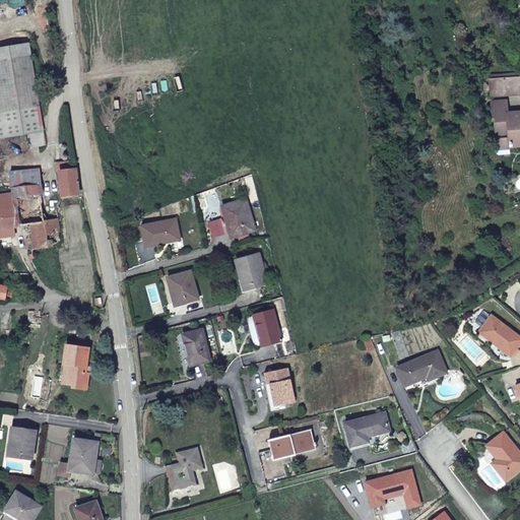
[(0,136),(27,133),(28,147),(43,145),(30,43),(0,46),(0,136)]
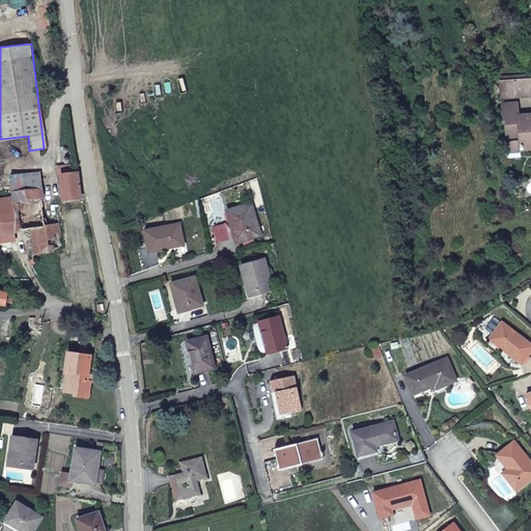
[(520,57),(524,63),(529,60),(526,54),(526,48),(525,46),(516,46),(514,53),(520,57)]
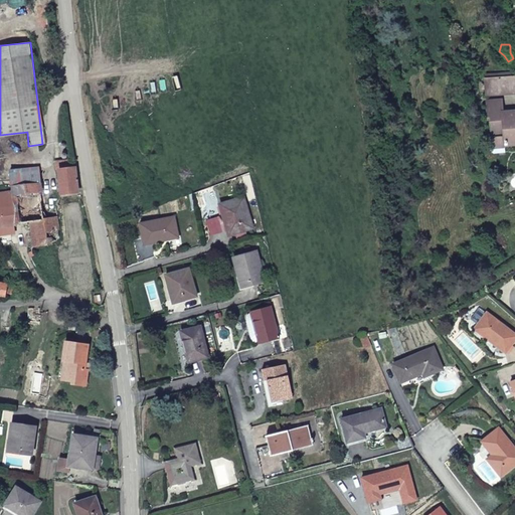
[(514,77),(500,78),(501,95),(514,93),(514,77)]
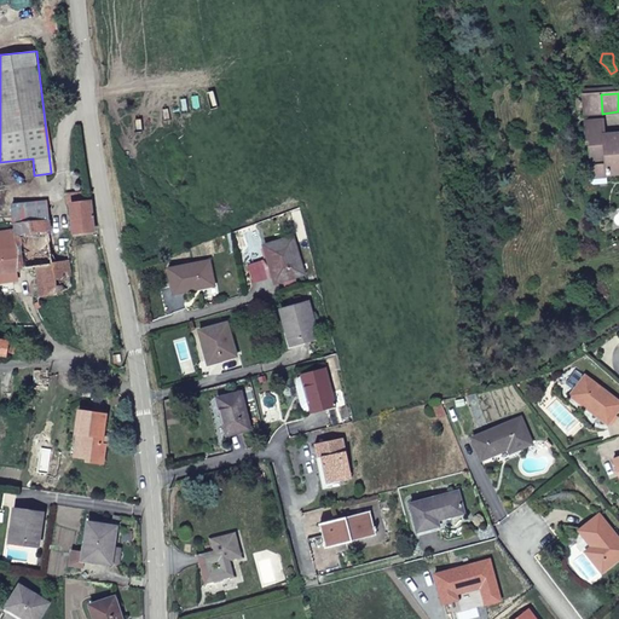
[(583,96),(583,98),(584,115),(602,114),(601,94),(583,96)]
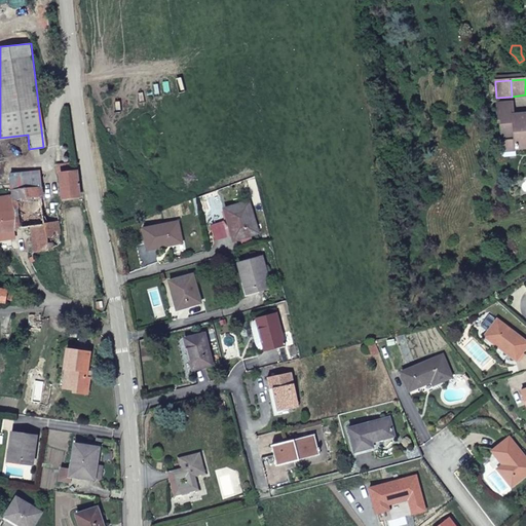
[(513,120),(513,115),(512,103),(496,104),(497,121),(500,121),(513,120)]
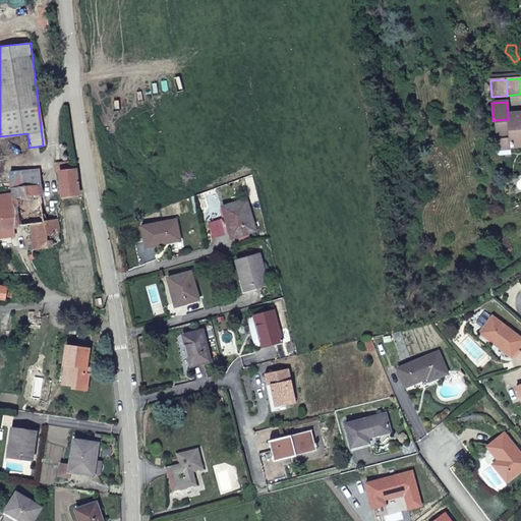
[(520,113),(508,114),(508,119),(496,120),(497,139),(510,138),(510,147),(520,146),(520,113)]
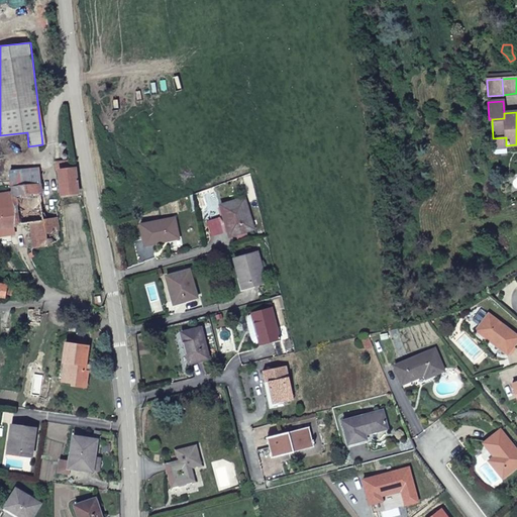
[(77,193),(75,169),(69,169),(69,161),(56,162),(55,171),(59,171),(61,194),(77,193)]
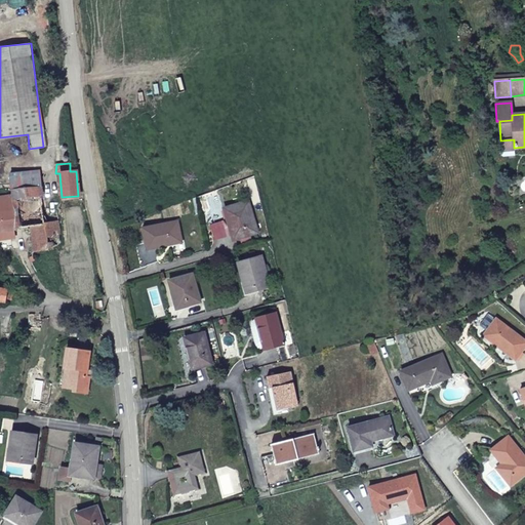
[(11,196),(0,197),(0,231),(31,228),(34,250),(43,250),(59,245),(56,221),(58,221),(55,213),(49,214),(50,223),(43,224),(37,188),(39,188),(37,171),(10,174),(11,196)]
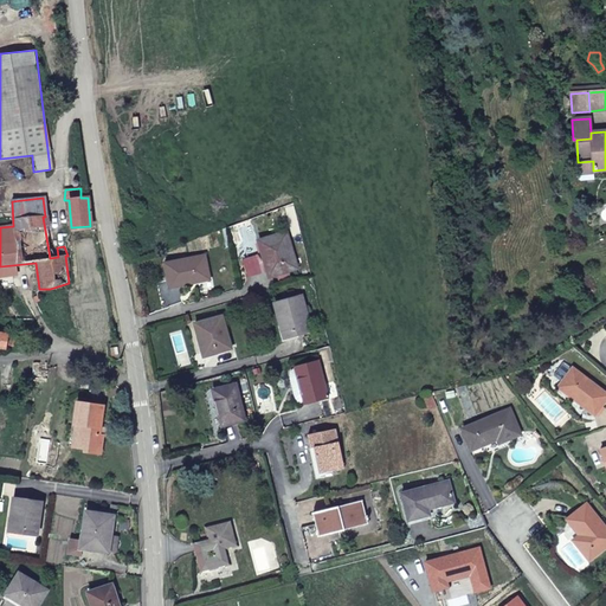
[(258,240),(262,253),(268,251),(275,275),(297,268),(287,232),(258,240)]
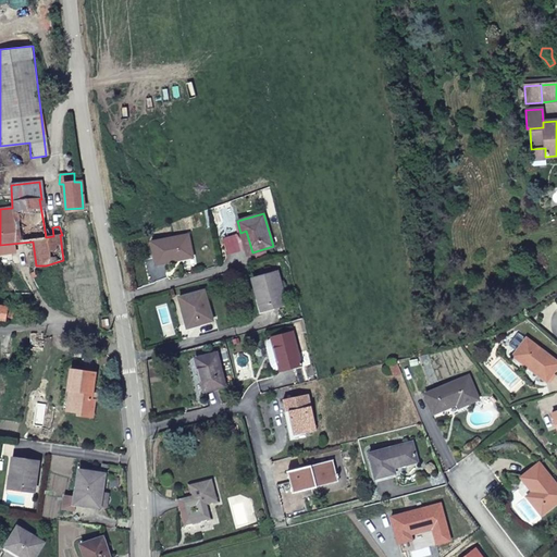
[(246,231),(240,233),(247,254),(252,252),(246,231)]
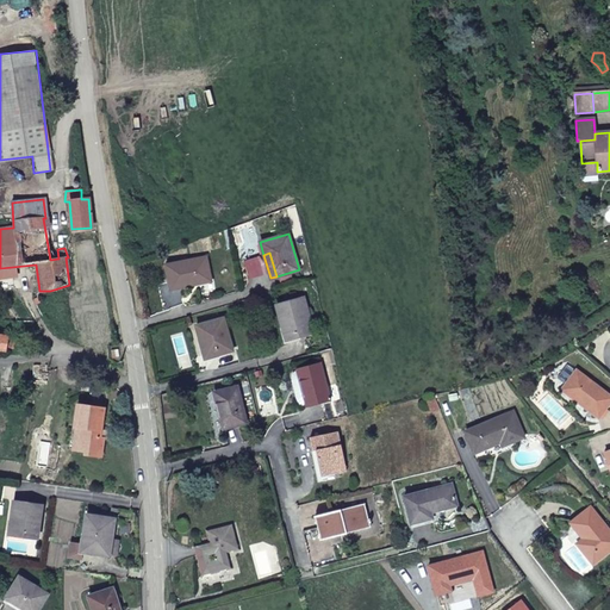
[(205,257),(166,266),(170,288),(210,280),(205,257)]
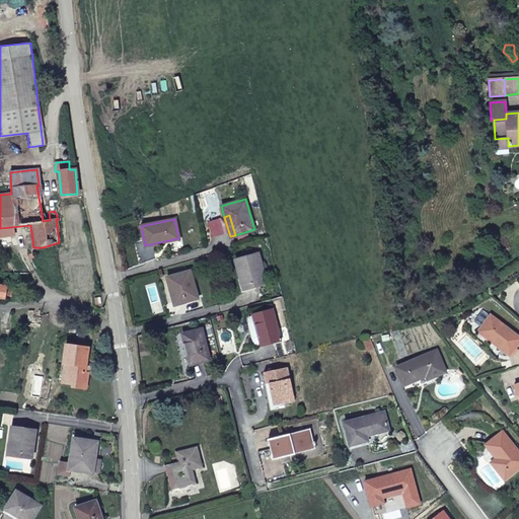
[(257,253),(235,260),(242,286),(252,284),(253,286),(266,283),(257,253)]
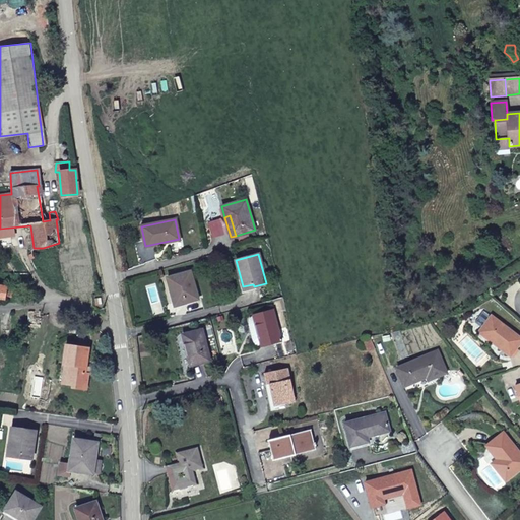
[(190,271),(167,277),(174,302),(185,300),(185,302),(197,299),(190,271)]
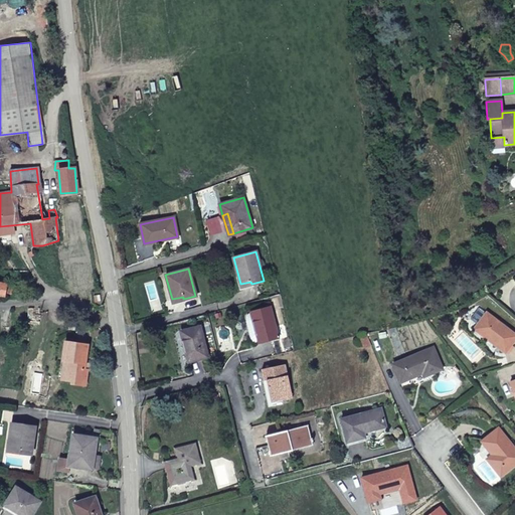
[(13,287),(0,283),(0,295),(4,296),(5,293),(12,294),(13,287)]
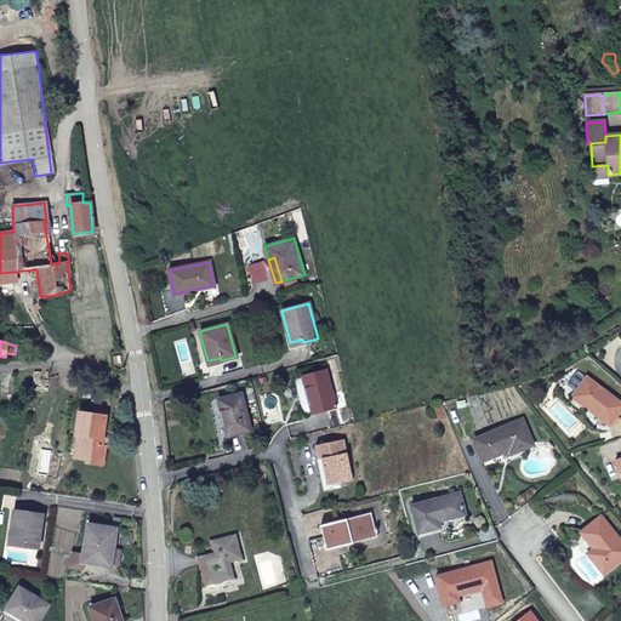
[(33,372),(32,388),(47,389),(46,371),(33,372)]
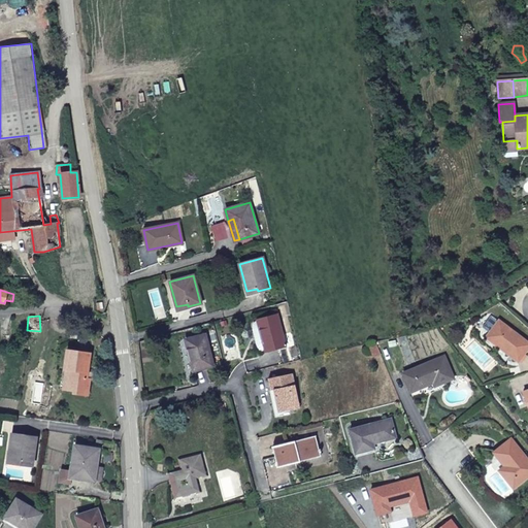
[(277,316),(257,320),(265,351),(285,345),(277,316)]
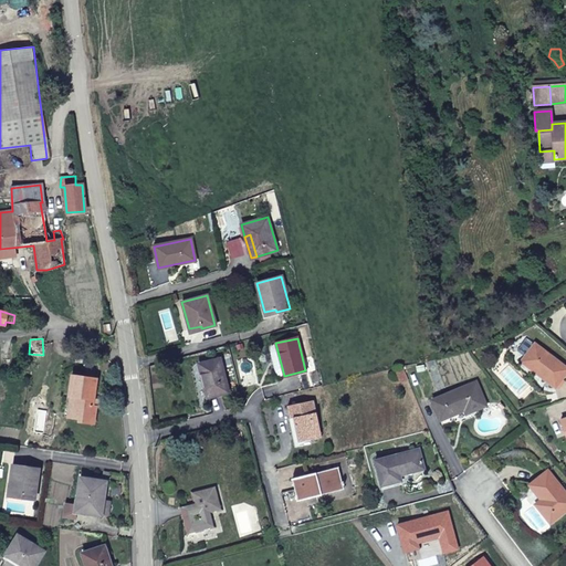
[(565,371),(565,366),(535,343),(522,360),(554,388),(565,371)]
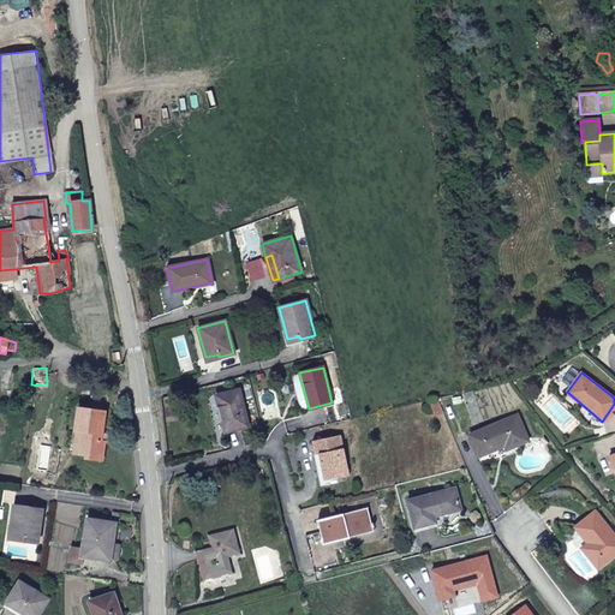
[(238,390),(216,395),(225,431),(248,425),(238,390)]
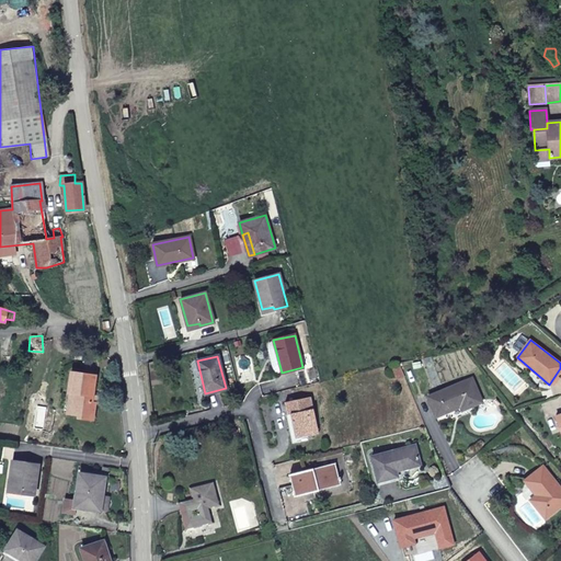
[(400,363),(391,365),(397,377),(404,375),(400,363)]
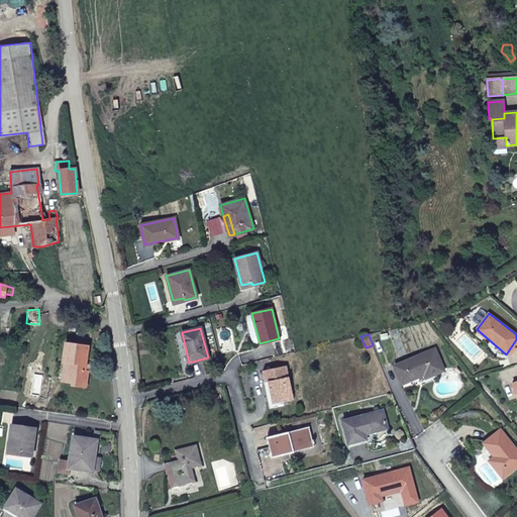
[(85,387),(88,372),(84,371),(85,365),(88,346),(65,343),(64,363),(67,364),(65,382),(72,383),(72,385),(85,387)]
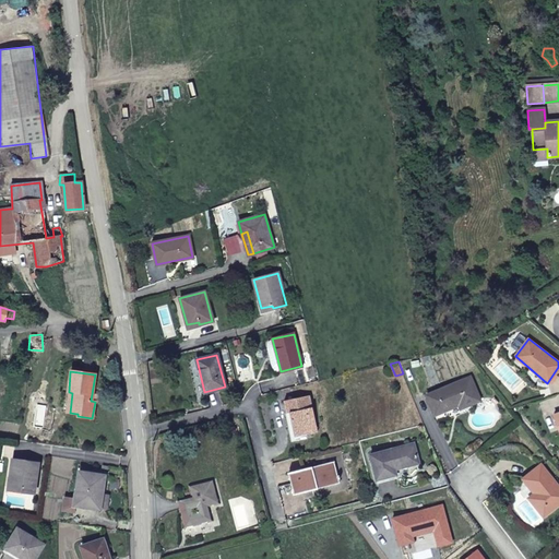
[(470,377),(426,395),(433,415),(459,405),(460,408),(479,401),(470,377)]
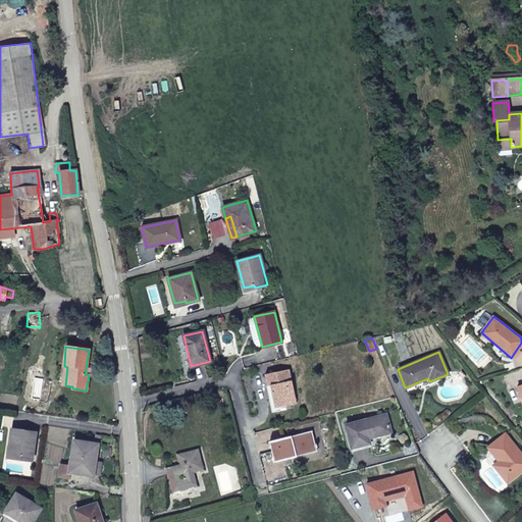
[(290,369),(265,374),(267,385),(270,385),(275,408),(297,403),(290,369)]
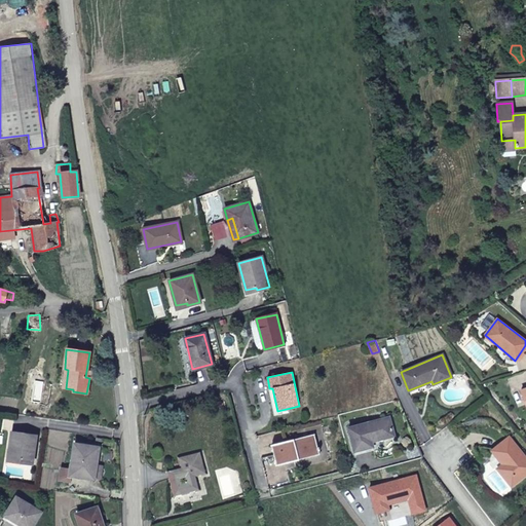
[(388,417),(348,428),(353,451),(372,447),(371,442),(393,436),(388,417)]
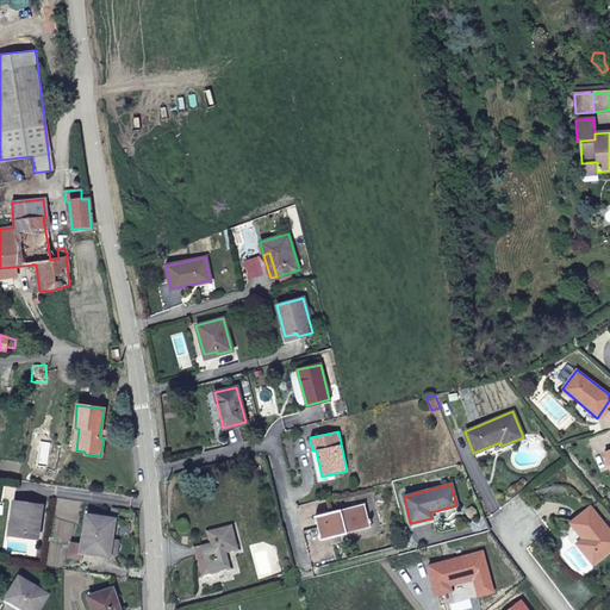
[(41,506),(13,502),(10,531),(23,534),(22,536),(37,539),(41,506)]
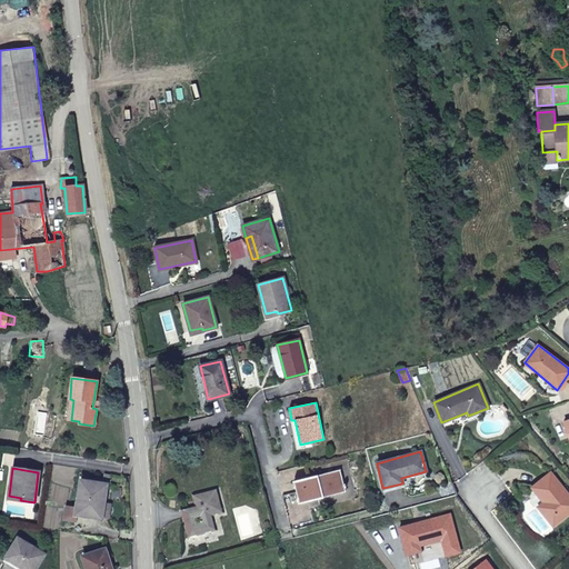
[(339,470),(293,481),(299,503),(345,491),(339,470)]
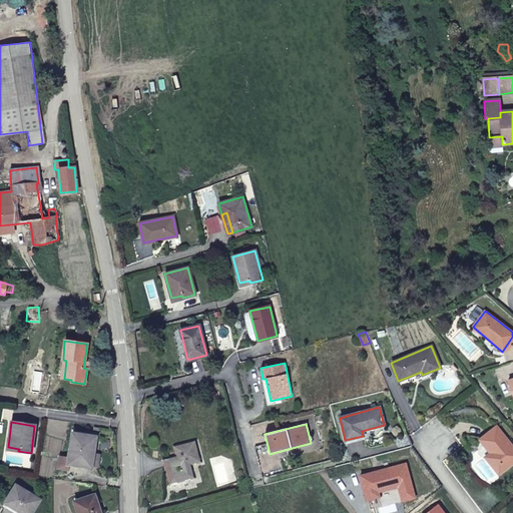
[(480,440),(490,453),(491,454),(493,453),(495,456),(488,461),(498,474),(512,462),(512,460),(512,448),(496,427),(480,440)]
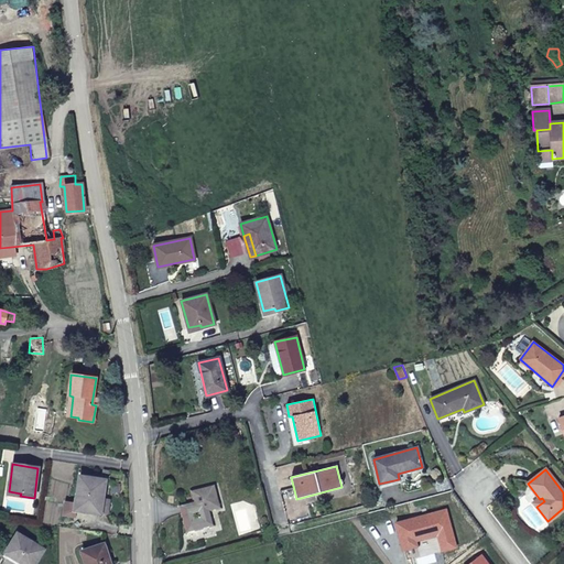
[(100,511),(101,499),(105,480),(79,476),(76,502),(65,501),(63,514),(74,517),(75,510),(75,506),(76,506),(87,508),(87,511),(99,513),(100,511)]
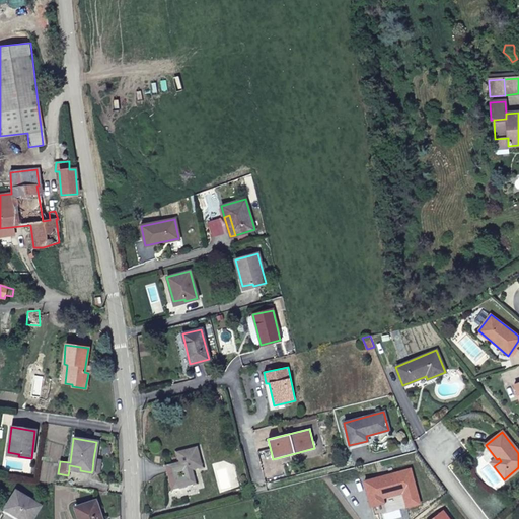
[(178,461),(165,465),(171,489),(196,483),(193,469),(202,466),(197,447),(176,452),(178,461)]
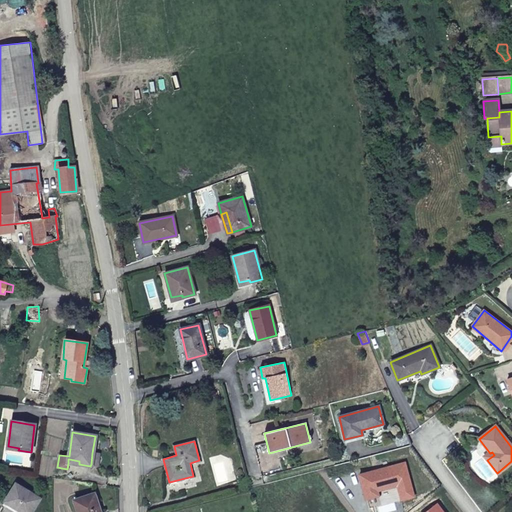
[(31,511),(39,499),(15,484),(4,502),(20,511),(31,511)]
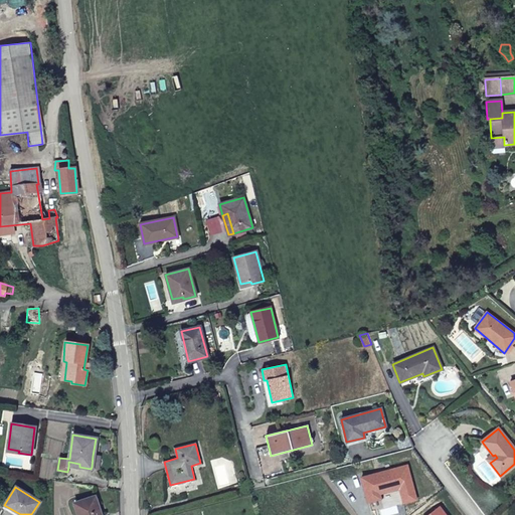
[(100,514),(95,497),(73,503),(77,514),(100,514)]
